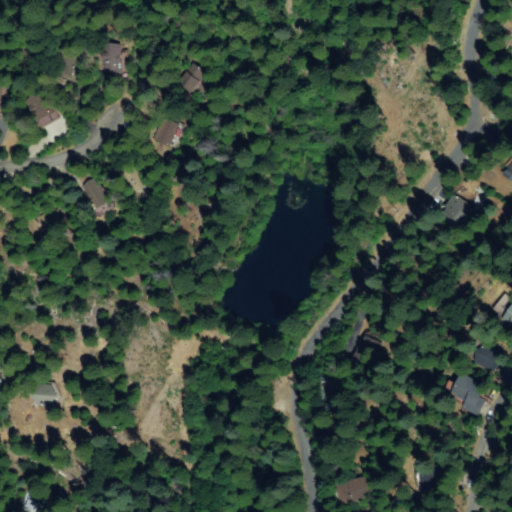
[(111,78),(106,65),(110,63),(105,46),(118,41),(129,72),(111,78)]
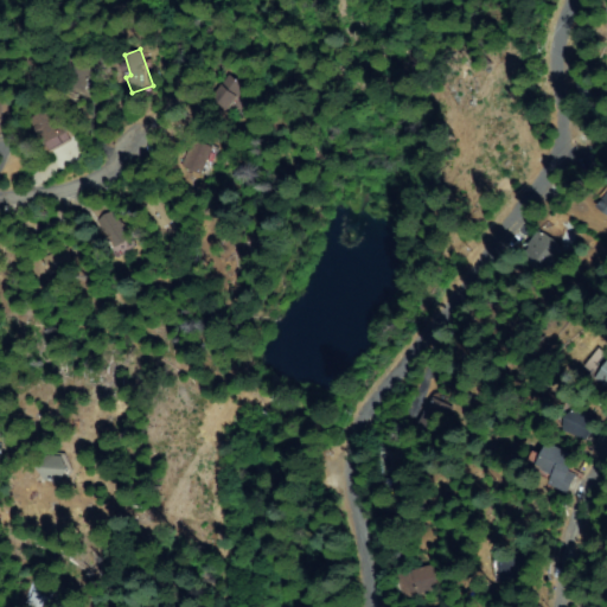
[(107,72),(96,97),(66,84),(76,59),(107,72)]
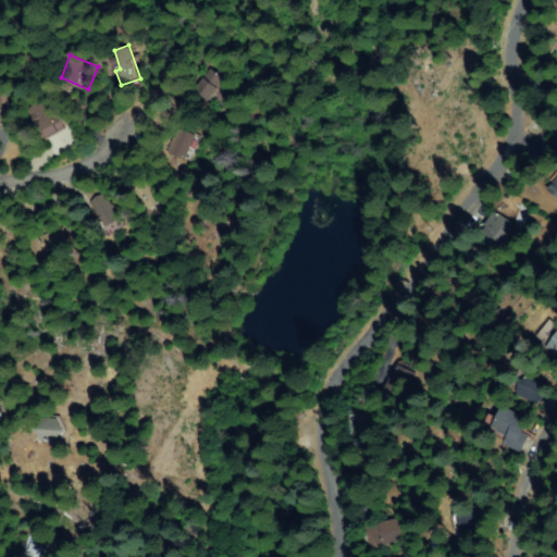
[(208,99),(196,86),(211,71),(224,83),(208,99)]
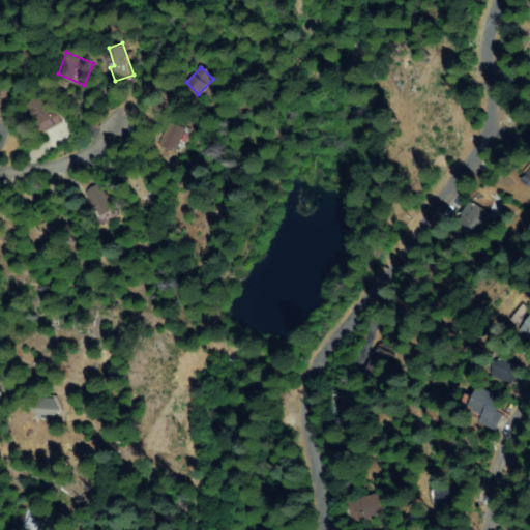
[(57,111),(59,110),(65,120),(47,131),(31,105),(49,95),(57,111)]
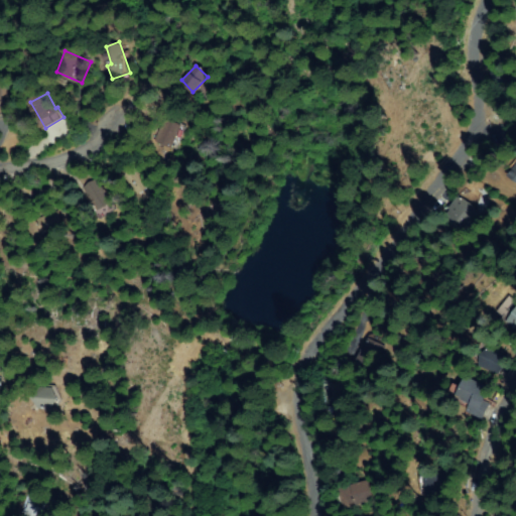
[(162,119),(183,124),(176,148),(156,142),(162,119)]
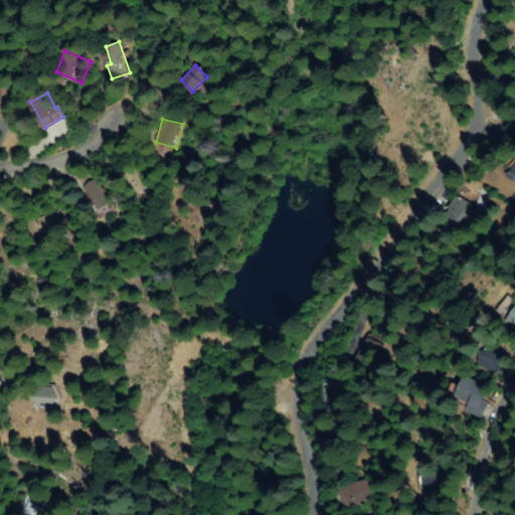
[(514,184),(502,175),(514,156),(514,184)]
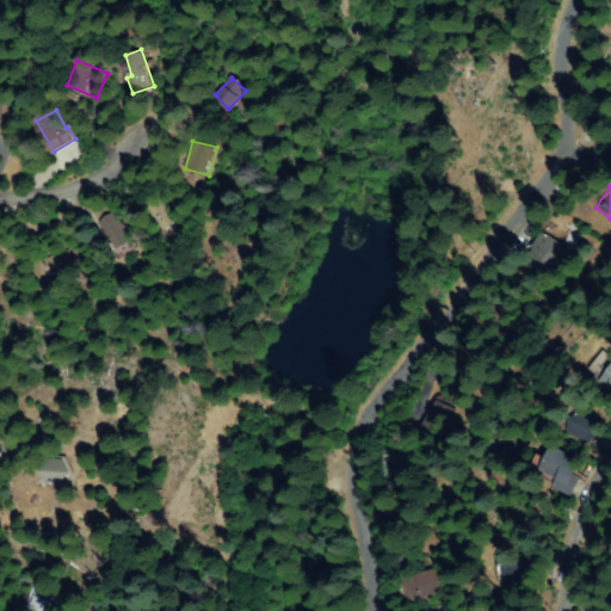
[(164,230),(146,210),(158,201),(176,220),(164,230)]
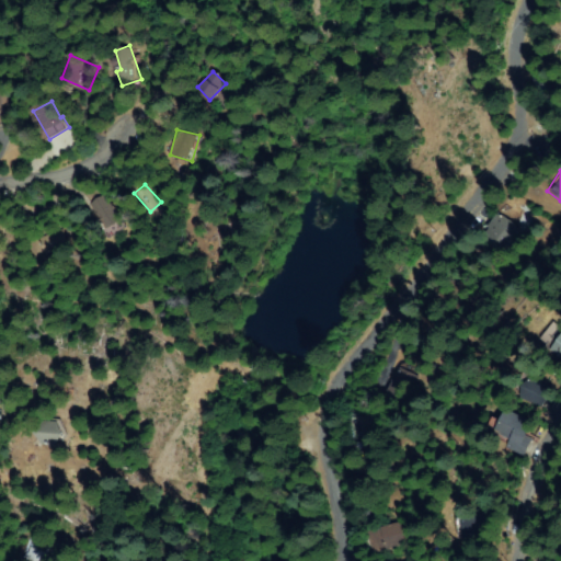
[(89,205),(105,195),(124,226),(107,236),(89,205)]
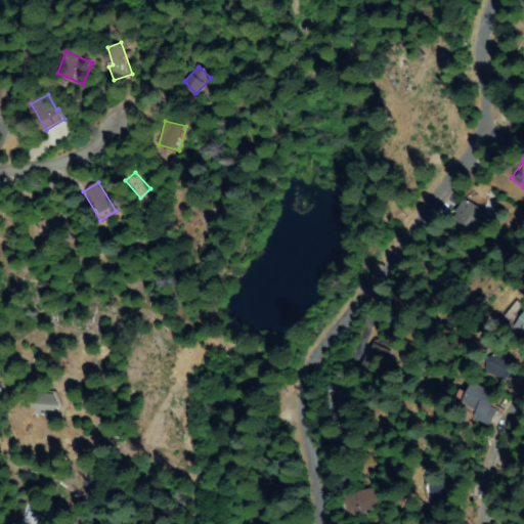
[(478,214),(465,232),(449,222),(464,203),(478,214)]
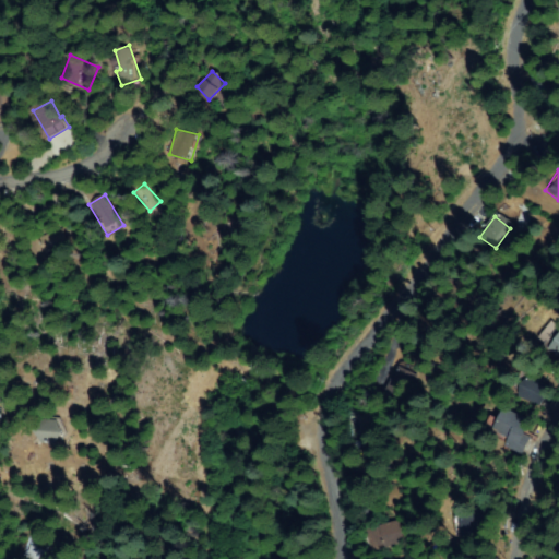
[(40,236),(60,230),(66,247),(45,253),(40,236)]
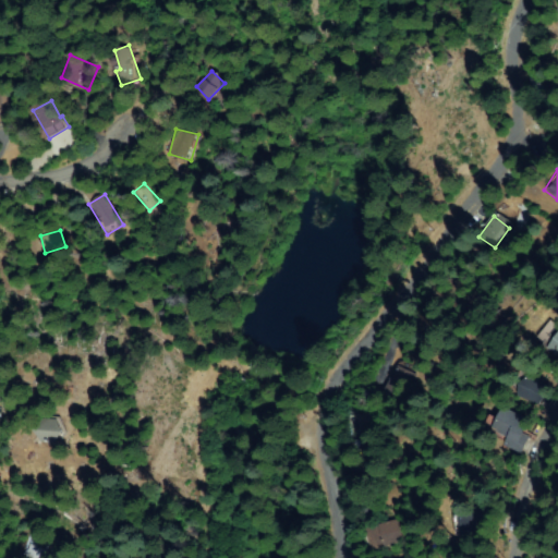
[(557,356),(547,349),(557,332),(557,356)]
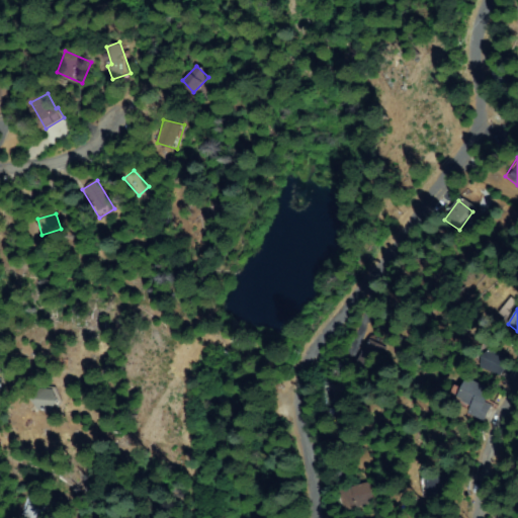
[(506,358),(495,374),(478,363),(489,347),(506,358)]
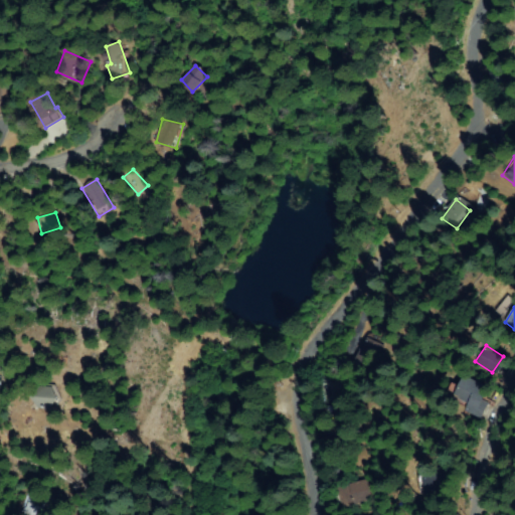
[(347,370),(352,387),(333,393),(328,376),(347,370)]
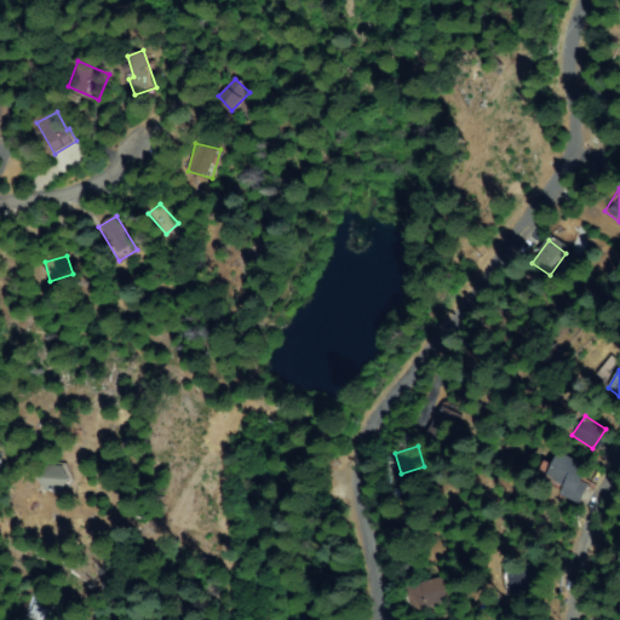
[(584,486),(573,501),(557,491),(561,487),(545,476),(560,454),(585,472),(579,482),(584,486)]
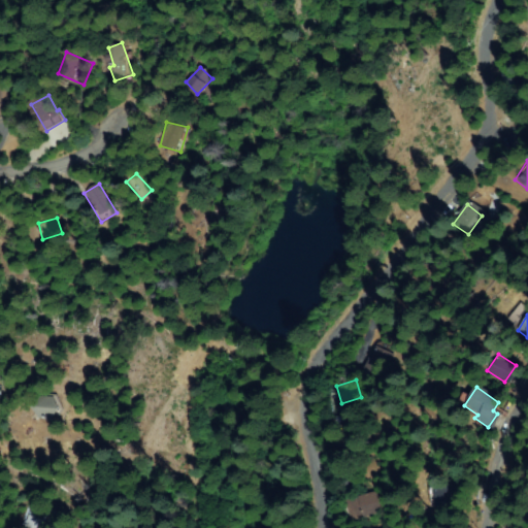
[(34,418),(35,398),(54,399),(60,409),(53,419),(34,418)]
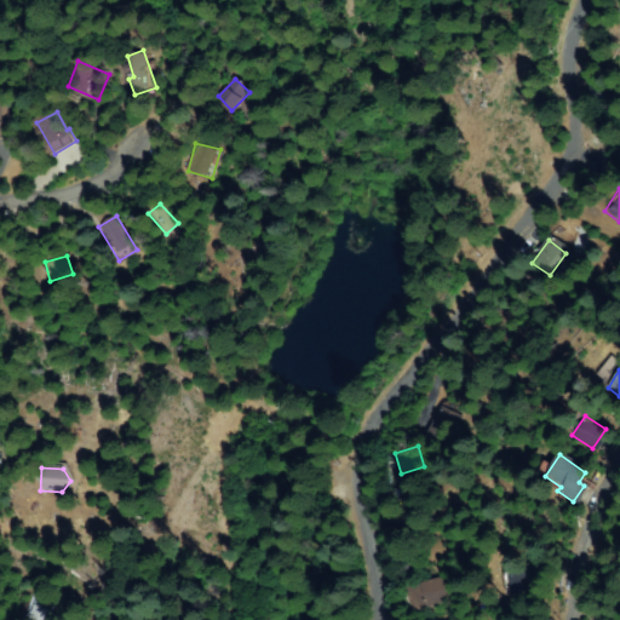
[(505,592),(503,573),(538,569),(539,590),(505,592)]
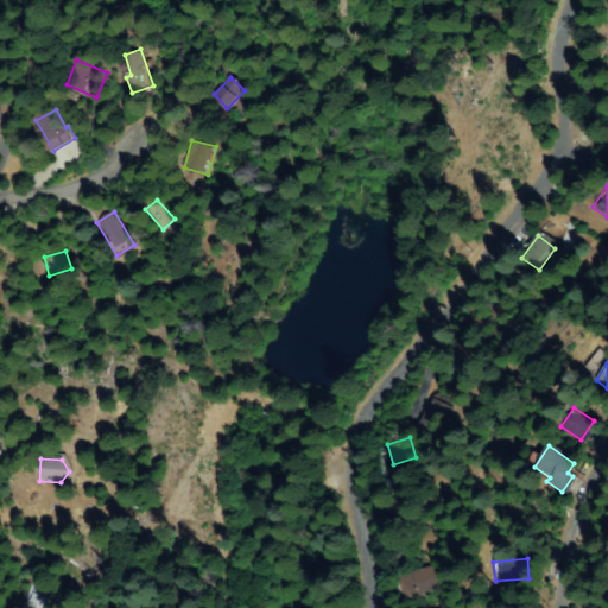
[(394,575),(425,568),(430,591),(399,597),(394,575)]
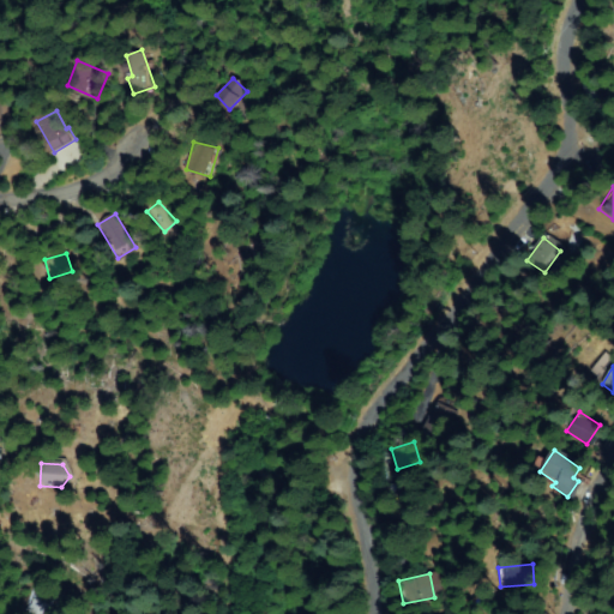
[(48,613),(28,613),(46,587),(60,596),(48,613)]
